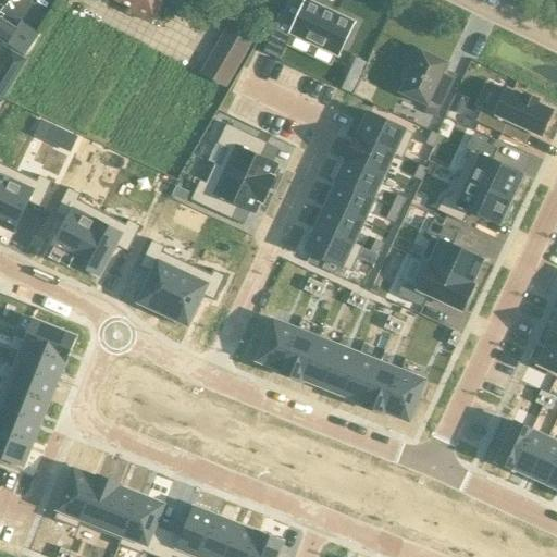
[(131,13),(150,23),(161,0),(114,0),(133,9),(131,13)]
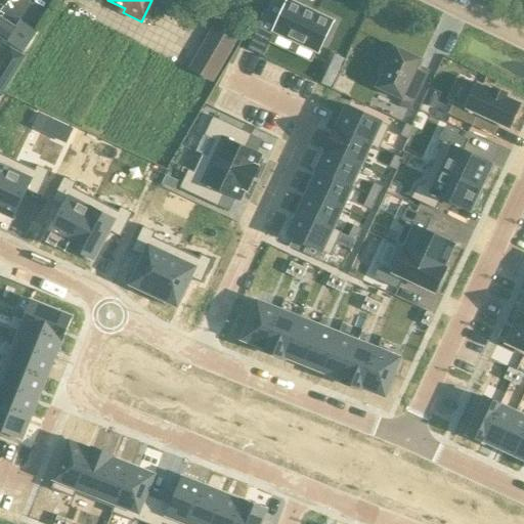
[(287,4),(276,0),(269,0),(247,49),(262,56),(274,31),(318,51),(333,22),(288,1),(287,4)]
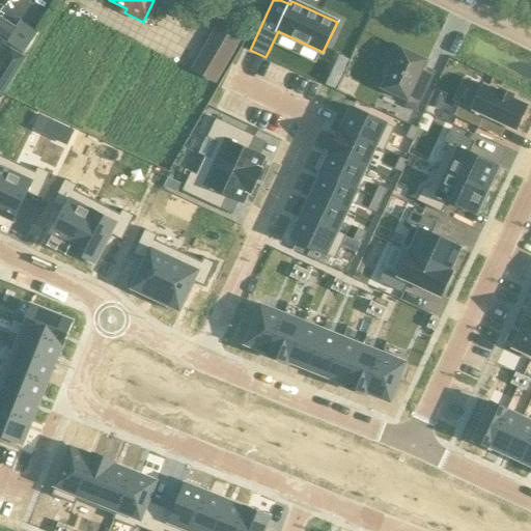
[(0,38),(5,43),(15,29),(0,19),(0,38)]
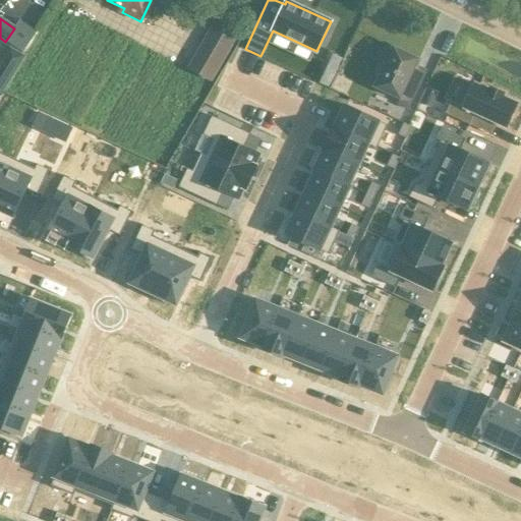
[(187,67),(212,81),(238,36),(214,21),(187,67)]
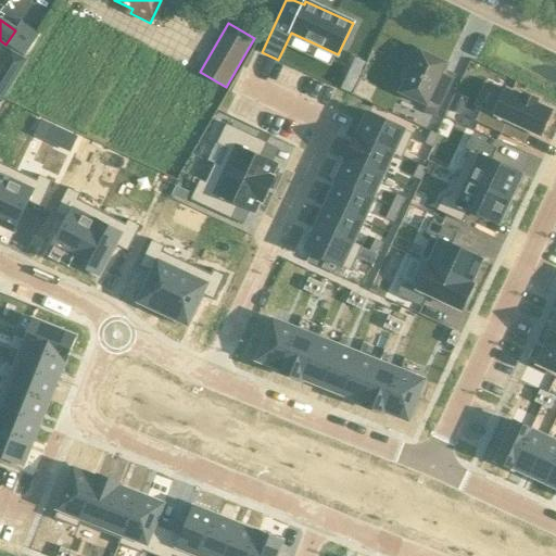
[(441,75),(445,64),(407,47),(400,63),(411,68),(399,93),(426,105),(422,113),(434,118),(453,80),(441,75)]
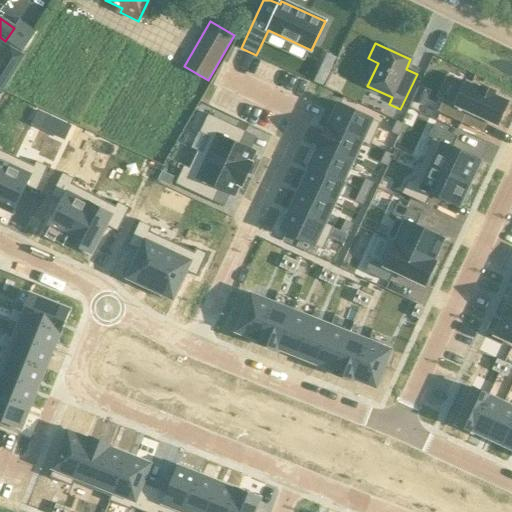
[(23,55),(10,47),(0,62),(0,76),(8,81),(23,55)]
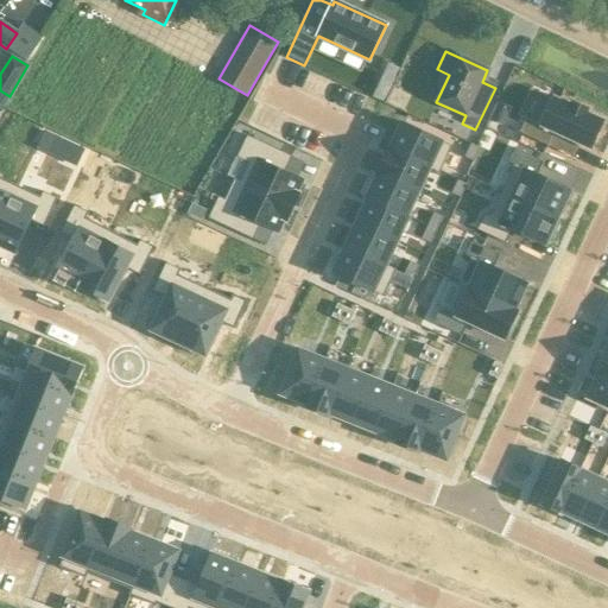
[(385,62),(378,75),(393,82),(399,69),(385,62)]
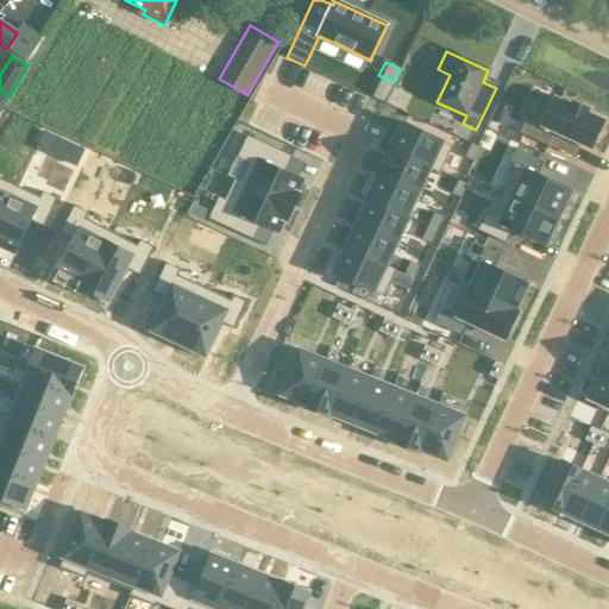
[(526,118),(519,132),(547,145),(553,131),(589,148),(602,119),(585,112),(586,110),(571,102),(570,105),(554,98),(541,125),(526,118)]
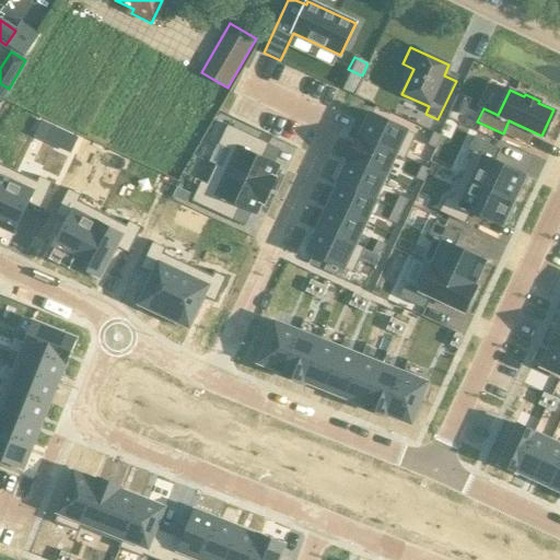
[(357,135),(357,136),(394,153),(405,129),(369,113),(358,135),(357,135)]
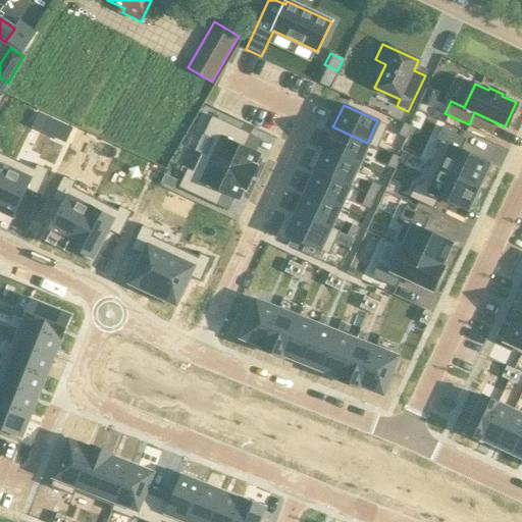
[(211,115),(202,134),(216,141),(208,158),(250,176),(255,165),(253,164),(258,154),(243,147),(249,134),(211,115)]
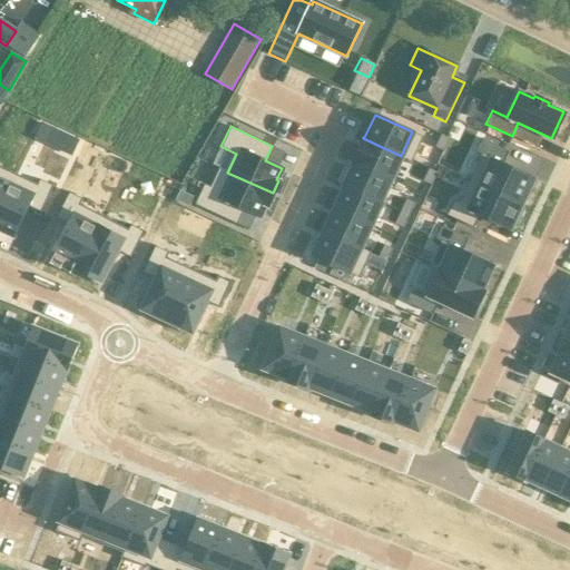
[(69,135),(61,150),(72,156),(80,140),(69,135)]
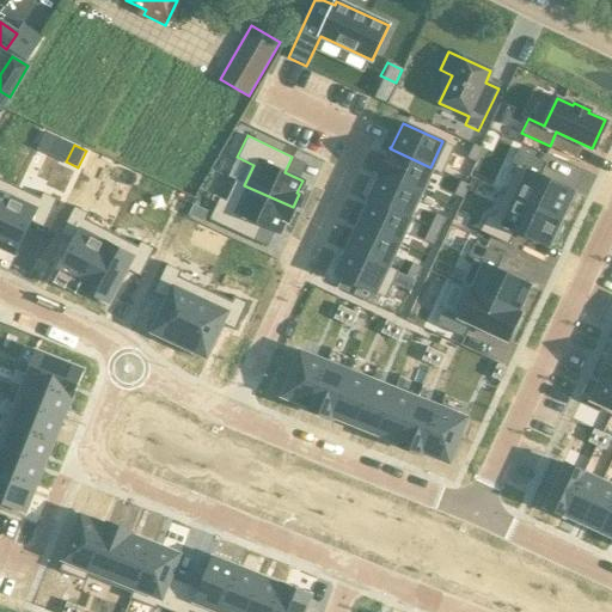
[(483,150),(473,145),(467,158),(477,163),(483,150)]
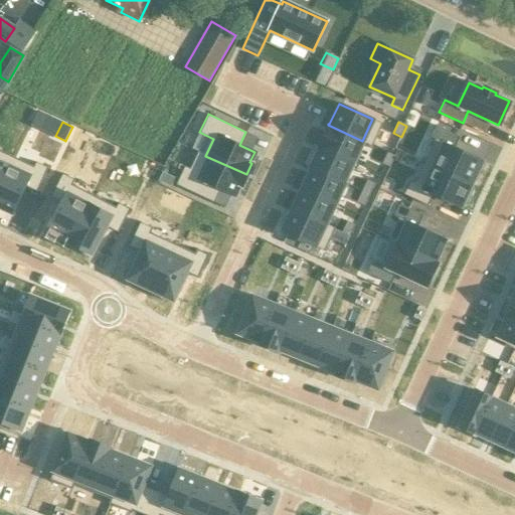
[(328,125),(318,145),(353,161),(362,141),(328,125)]
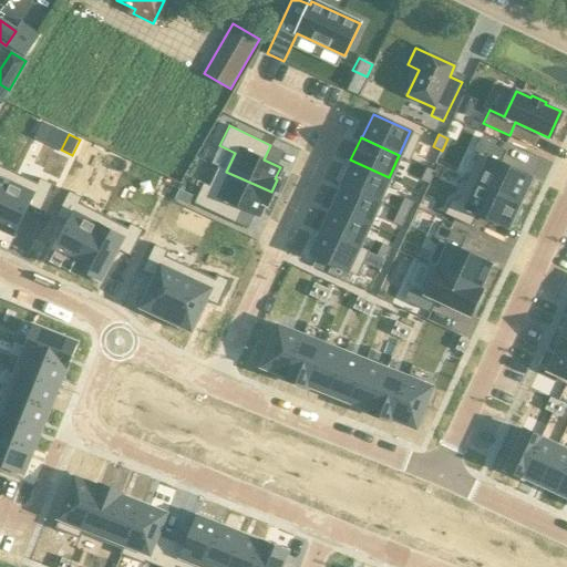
[(478,137),(473,151),(487,157),(475,182),(518,202),(529,177),(498,163),(505,150),(478,137)]
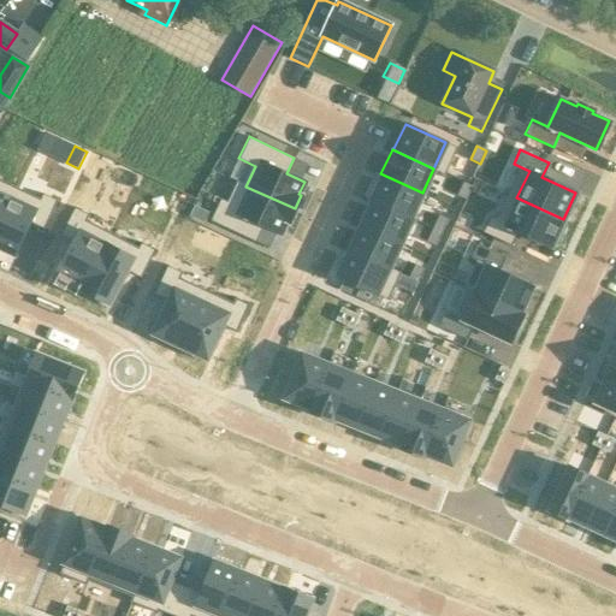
[(99,181),(108,164),(98,159),(89,175),(99,181)]
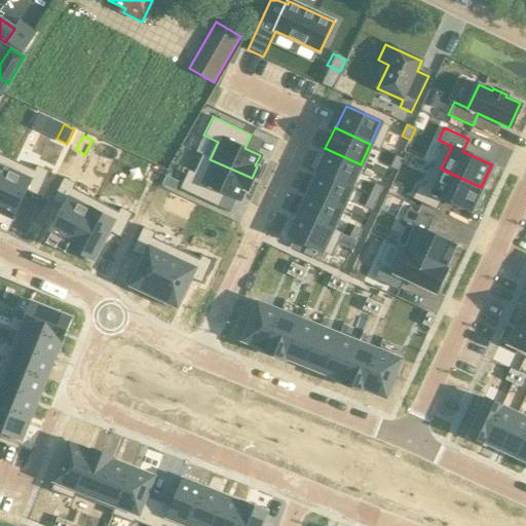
[(108,148),(101,162),(109,166),(116,153),(108,148)]
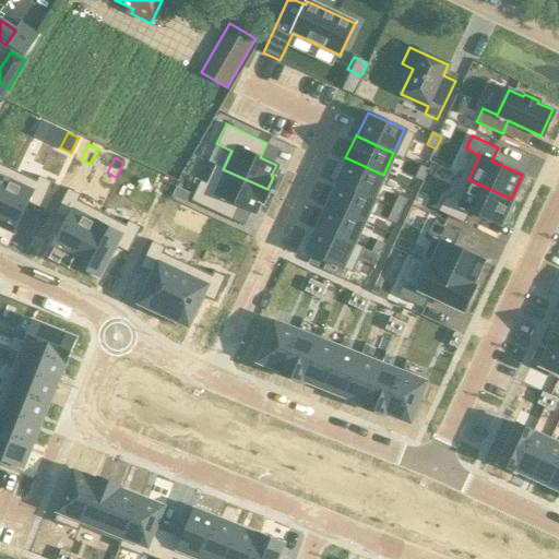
[(346,159),(336,180),(373,199),(373,198),(372,197),(383,175),(345,157),(345,158),(346,159)]
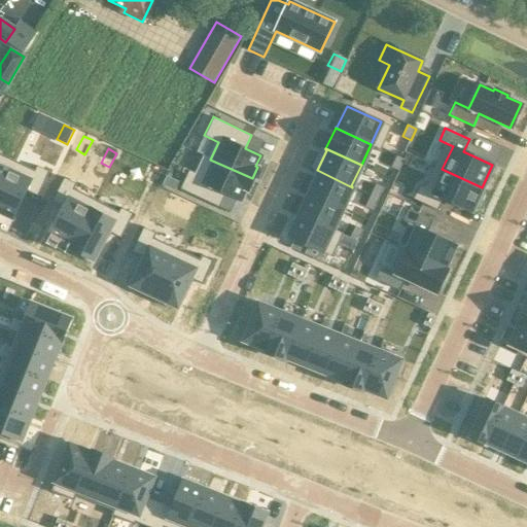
[(395,155),(390,167),(397,170),(402,159),(395,155)]
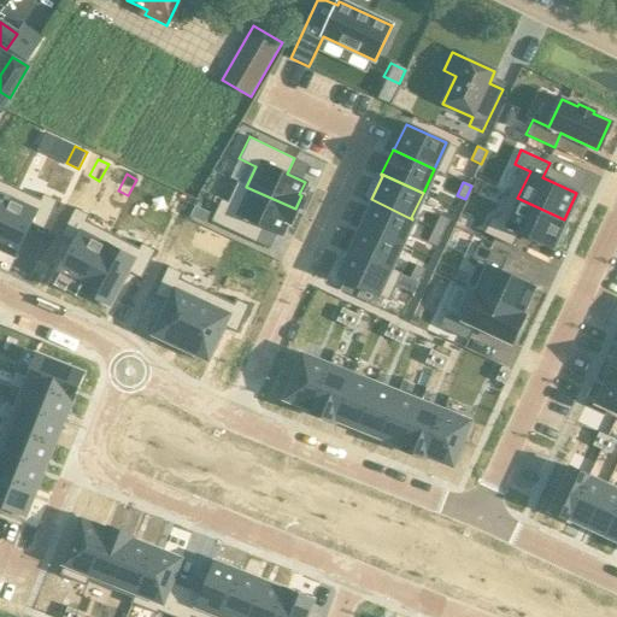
[(221,199),(210,221),(256,241),(263,225),(281,234),(287,222),(289,223),(295,209),(246,187),(238,206),(221,199)]
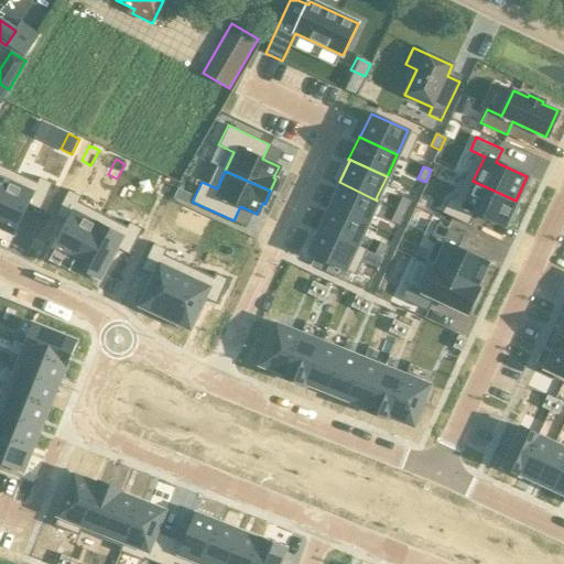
[(33,192),(9,180),(0,198),(0,227),(14,234),(29,203),(41,209),(53,183),(40,177),(33,192)]
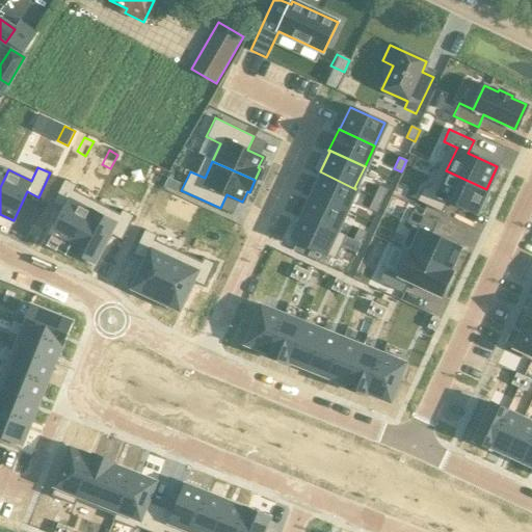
[(422,188),(416,201),(441,212),(446,200),(475,213),(477,209),(480,210),(487,194),(484,192),(486,189),(446,170),(435,194),(422,188)]
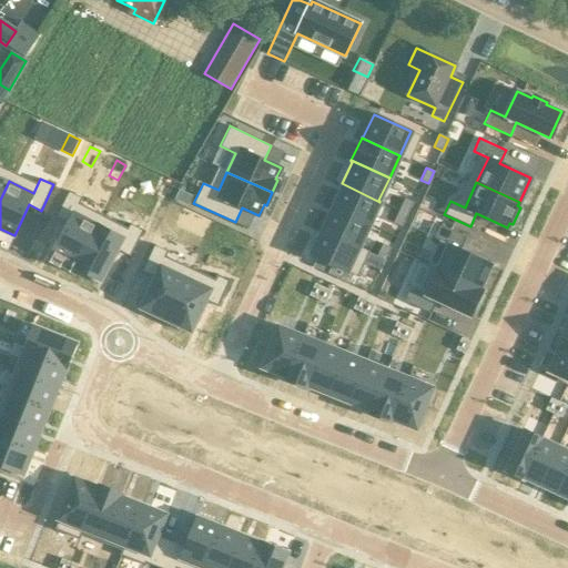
[(342,185),(332,208),(368,224),(379,202),(342,183),(341,184),(342,185)]
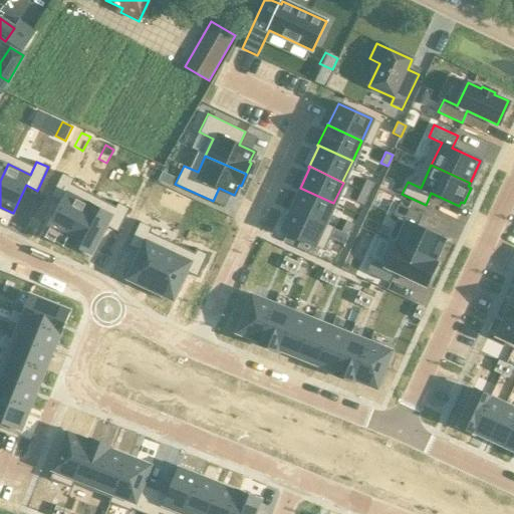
[(175,177),(163,171),(159,180),(171,185),(175,177)]
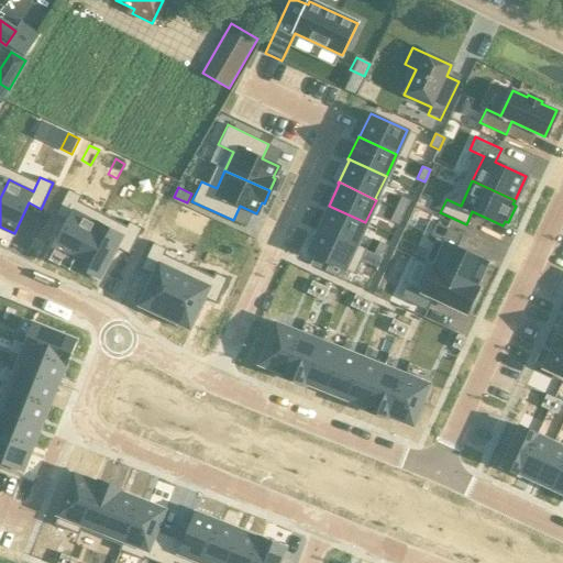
[(77,264),(99,223),(75,210),(81,197),(69,190),(56,216),(68,221),(53,251),(76,264),(77,264)]
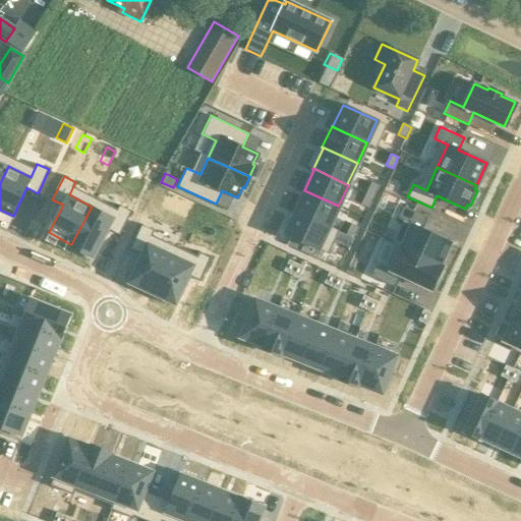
[(401,185),(390,180),(386,189),(397,194),(401,185)]
